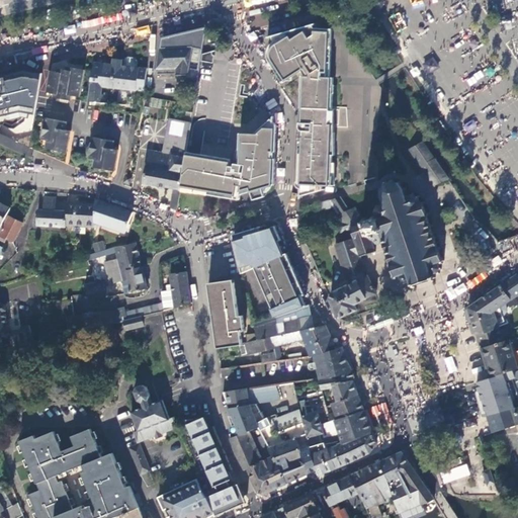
[(369,0),(368,5),(370,9),(377,11),(381,9),(383,2),(381,0),(369,0)]
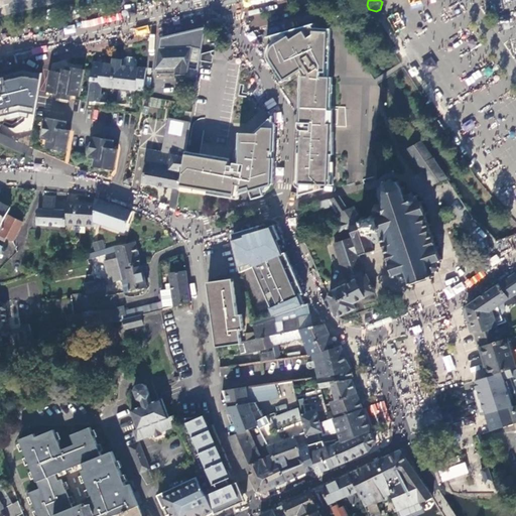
[(389,16),(393,30),(403,27),(399,13),(389,16)]
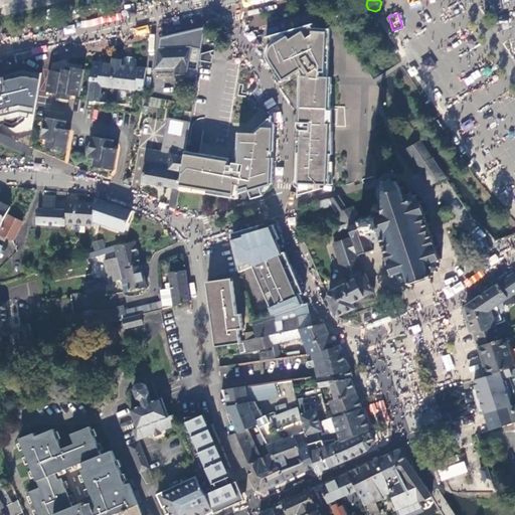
[(148,25),(133,28),(135,37),(150,34),(148,25)]
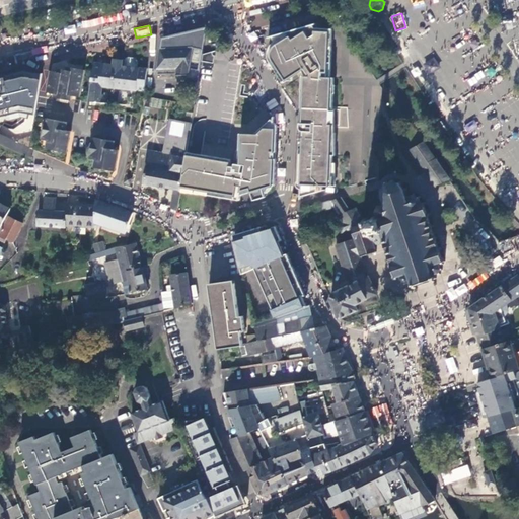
[(332,52),(315,25),(272,38),(278,47),(275,49),(274,51),(273,54),(273,57),(273,60),(274,62),(285,80),(302,69),(307,78),(304,80),(304,93),(302,93),(302,105),(302,109),(304,109),(303,125),(301,125),(301,130),(302,131),(304,133),(304,140),(300,140),(299,170),(303,170),(301,197),(303,198),(316,194),(317,187),(336,188),(336,171),(334,171),(334,156),(337,157),(337,134),(331,134),(332,126),(332,127),(334,95),(330,95),(331,86),(335,86),(335,79),(328,79),(329,54),(332,52)]
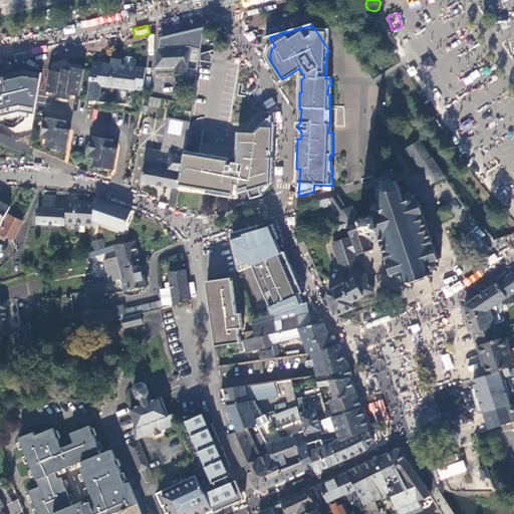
[(201,54),(205,27),(160,38),(158,53),(156,74),(176,73),(176,77),(186,77),(196,79),(199,62),(201,54)]
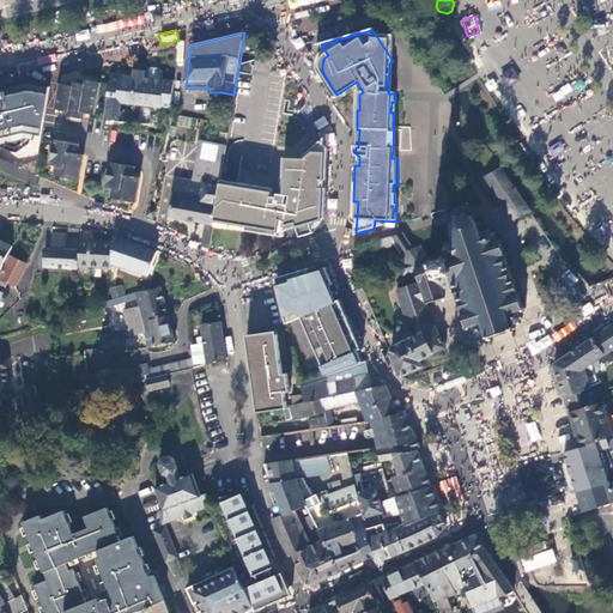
[(250,62),(240,65),(237,74),(252,76),(254,67),(252,66),(250,62)]
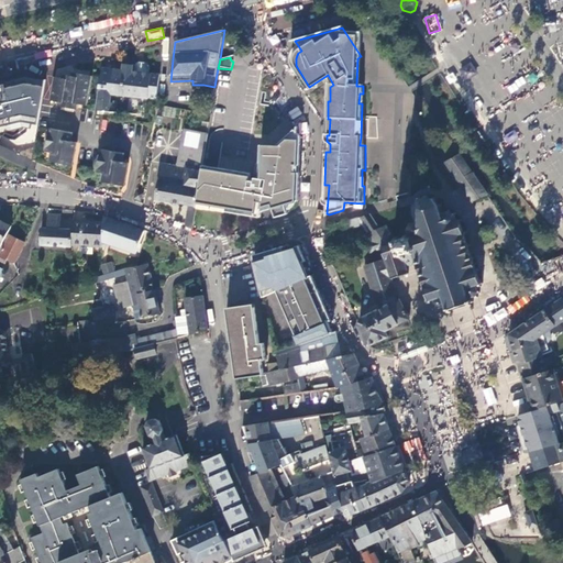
[(146,63),(138,62),(133,65),(132,72),(148,74),(150,67),(146,63)]
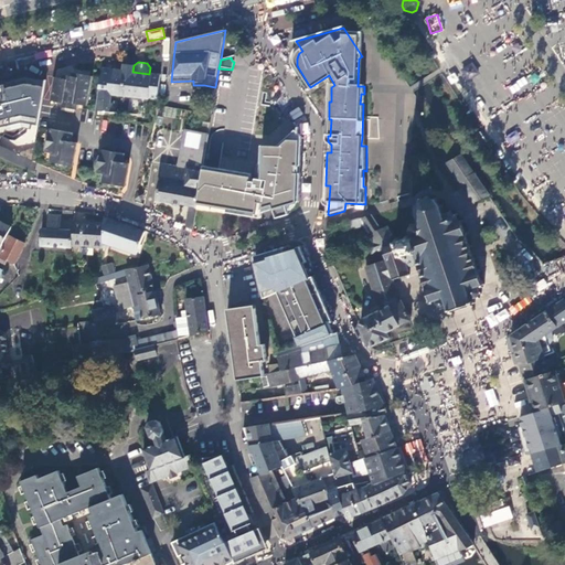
[(464,68),(470,77),(479,71),(472,62),(464,68)]
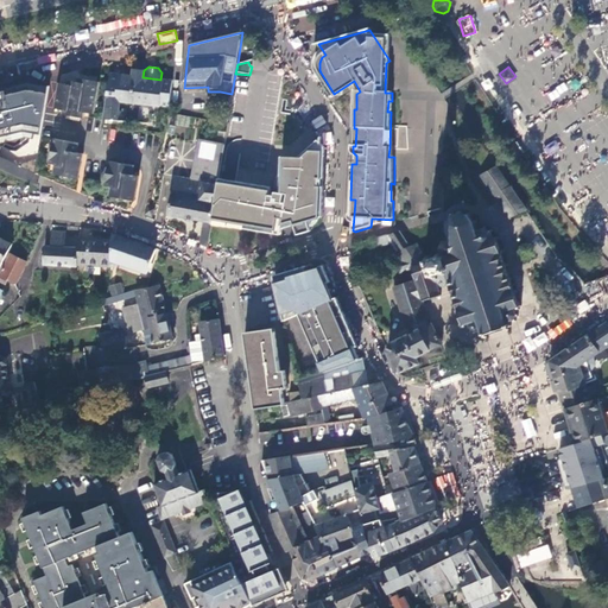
[(109,73),(102,119),(138,122),(141,103),(170,107),(172,81),(160,80),(143,77),(132,75),(109,73)]
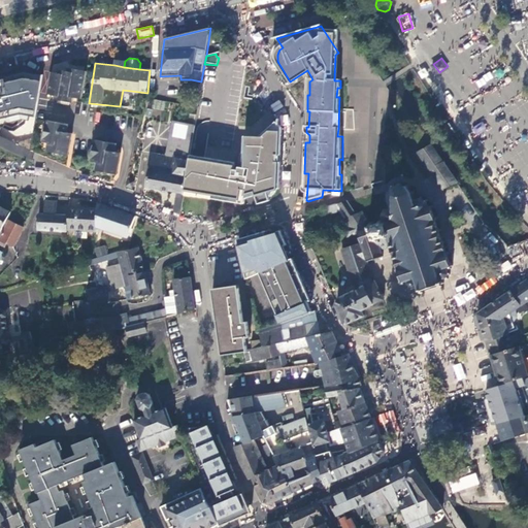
[(81,98),(86,71),(68,68),(67,71),(59,70),(59,73),(52,72),(47,94),(55,96),(55,99),(72,102),(73,97),(81,98)]
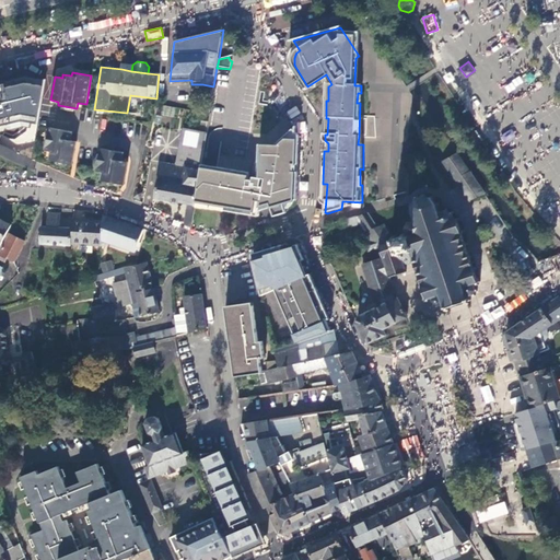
[(509,93),(524,82),(518,76),(503,86),(509,93)]
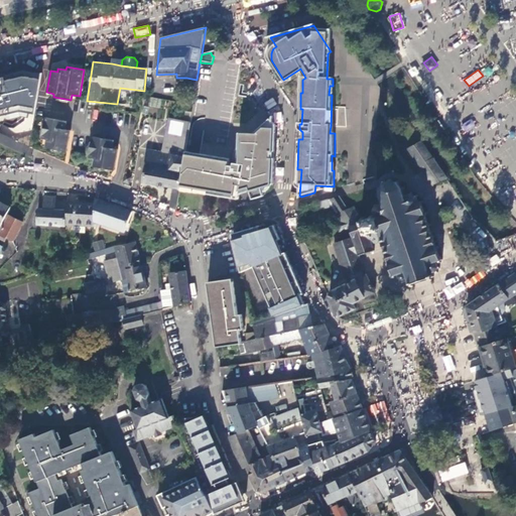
[(26,99),(0,94),(0,114),(23,118),(26,99)]
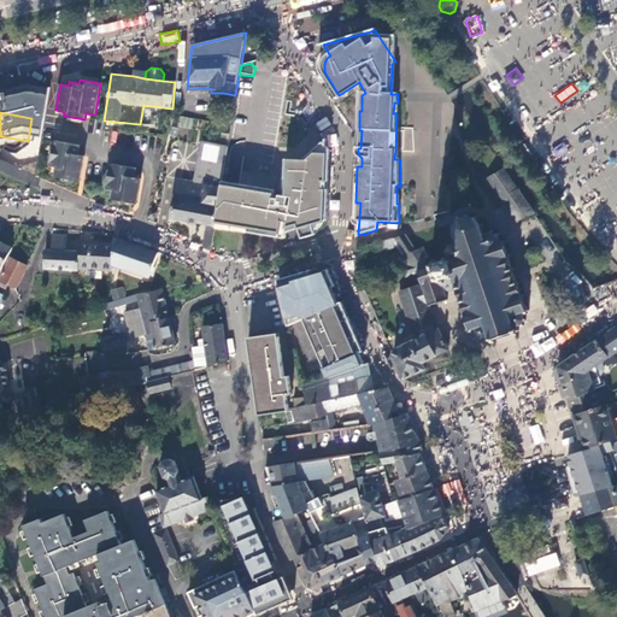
[(78,145),(53,141),(50,165),(56,166),(54,176),(78,181),(83,156),(77,154),(78,145)]
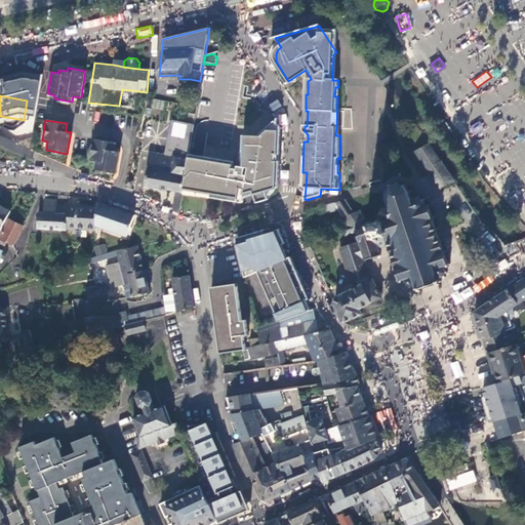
[(175,191),(172,210),(179,213),(184,191),(186,179),(185,178),(188,161),(193,125),(172,121),(165,156),(151,153),(145,185),(175,191)]
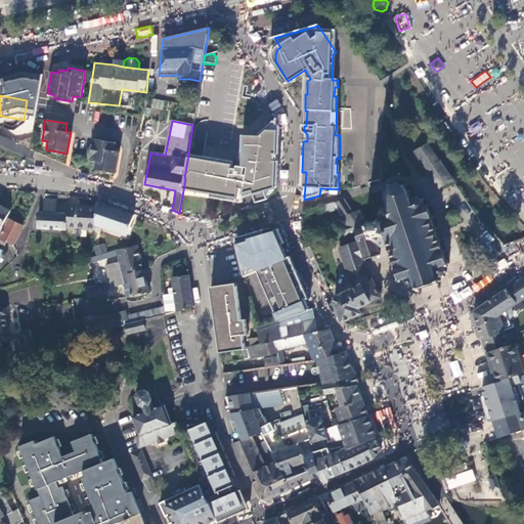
[(253,191),(256,203),(268,200),(267,195),(270,194),(272,192),(274,190),(275,188),(277,187),(278,162),(275,162),(276,130),(274,129),(269,133),(265,130),(258,136),(243,136),(242,160),(250,161),(247,175),(244,175),(245,168),(237,166),(236,169),(232,168),(233,162),(203,157),(202,163),(187,161),(184,178),(185,179),(183,190),(197,192),(198,191),(227,197),(227,198),(235,199),(236,195),(253,191)]
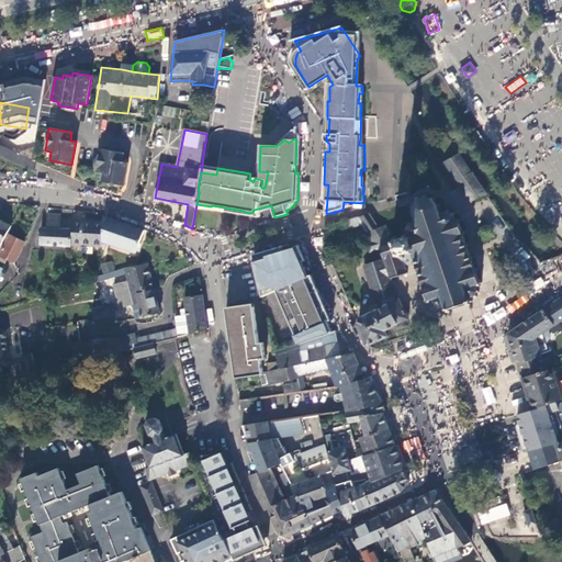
[(124,154),(101,149),(98,172),(103,172),(102,182),(125,186),(128,163),(123,161),(124,154)]
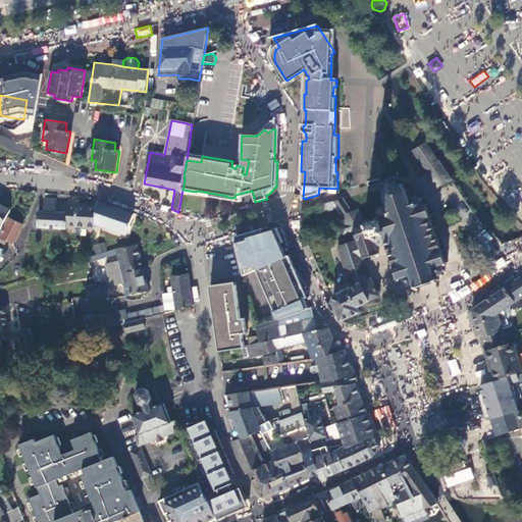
[(437,189),(453,180),(426,142),(412,151),(437,189)]
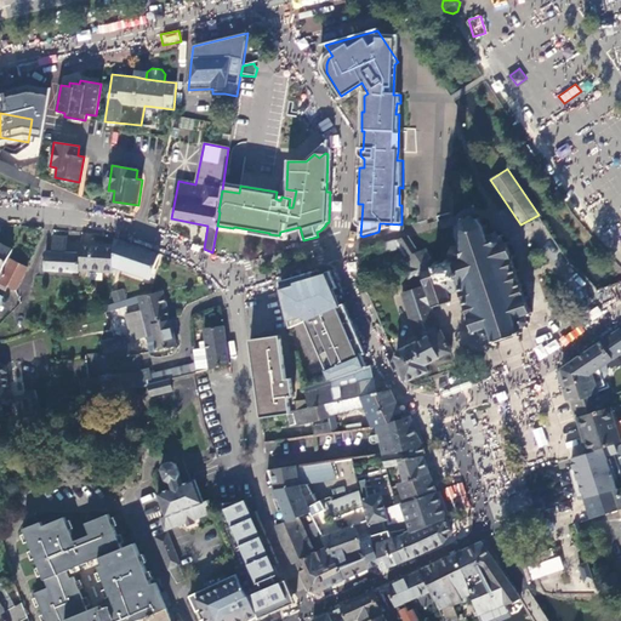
[(520,284),(520,271),(519,268),(516,268),(512,258),(516,258),(514,255),(512,255),(508,245),(511,244),(510,241),(505,243),(502,238),(505,237),(502,234),(501,235),(496,234),(497,231),(494,231),(494,233),(491,234),(490,232),(486,233),(485,228),(489,227),(488,224),(484,226),(480,221),(482,217),(479,216),(478,218),(472,217),(472,215),(469,214),(469,216),(463,218),(461,217),(460,217),(461,220),(457,226),(455,226),(455,228),(457,228),(457,234),(455,235),(455,238),(457,237),(459,241),(457,243),(457,244),(456,245),(454,243),(453,245),(455,246),(453,249),(451,249),(450,251),(453,252),(454,255),(450,256),(450,257),(446,258),(448,262),(440,265),(439,260),(433,262),(436,266),(421,273),(425,285),(432,308),(451,302),(449,295),(460,291),(463,302),(460,303),(461,307),(465,306),(468,315),(465,317),(466,320),(468,319),(472,329),(468,330),(469,334),(473,332),(474,336),(477,335),(477,331),(478,331),(482,339),(485,341),(493,339),(494,340),(491,341),(491,343),(494,342),(495,346),(499,345),(497,342),(516,335),(517,339),(519,337),(519,334),(522,332),(522,331),(518,332),(518,330),(524,329),(527,330),(529,329),(527,326),(528,324),(530,324),(531,323),(528,320),(527,315),(528,314),(529,318),(531,317),(530,314),(533,313),(531,309),(529,311),(527,301),(529,300),(528,296),(525,297),(522,288),(525,286),(524,283),(520,284)]
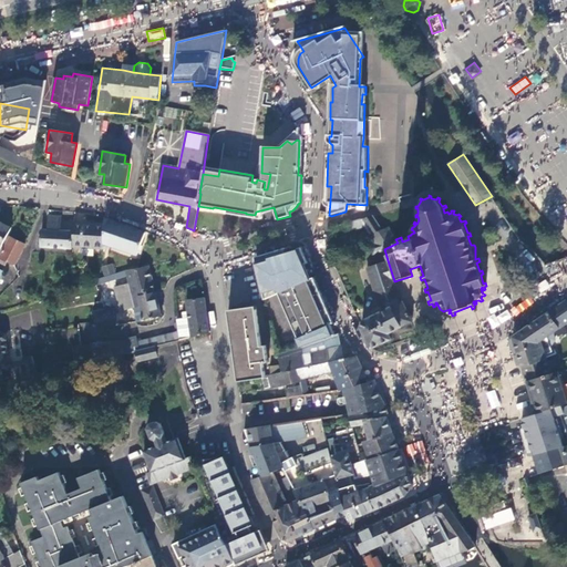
[(374,244),(380,251),(384,249),(398,243),(395,239),(388,227),(382,229),(373,216),(361,219),(371,235),(369,236),(374,244)]
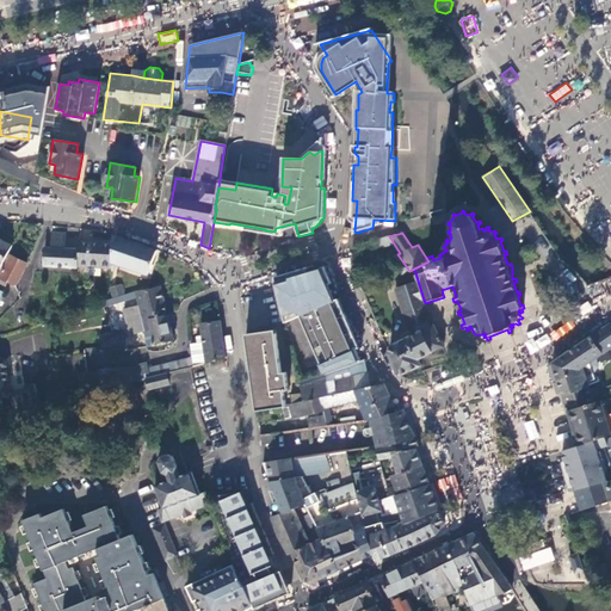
[(43,266),(76,267),(78,251),(66,250),(67,235),(51,234),(50,250),(44,248),(43,266)]
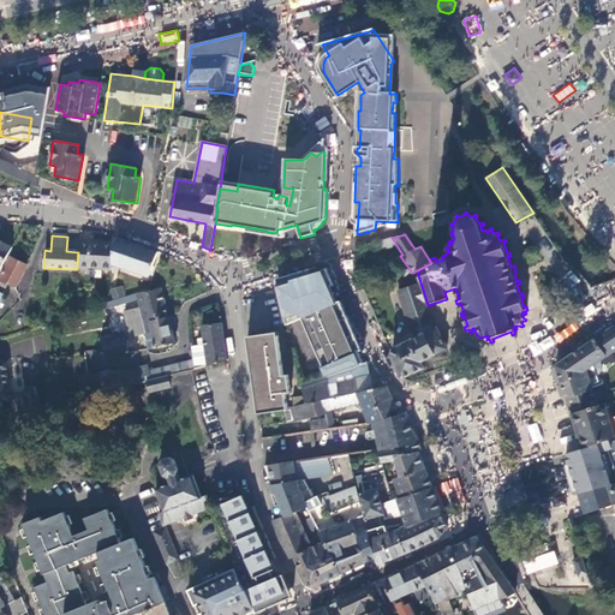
[(150,276),(159,252),(113,237),(113,244),(112,264),(150,276)]
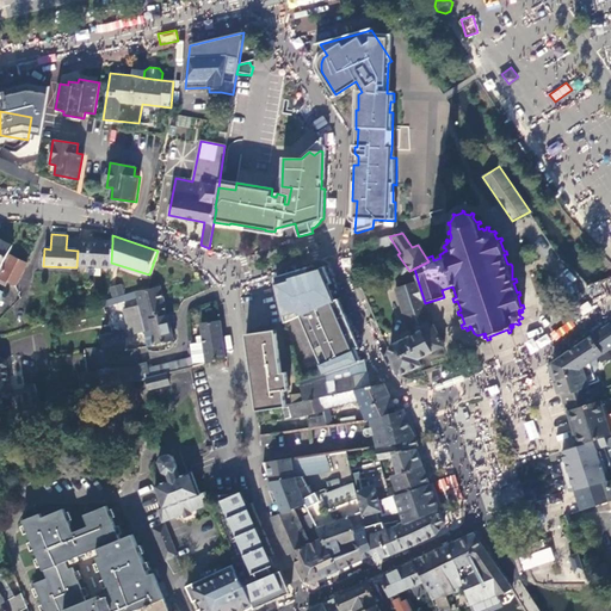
[(0,269),(8,254),(12,245),(0,239),(0,269)]
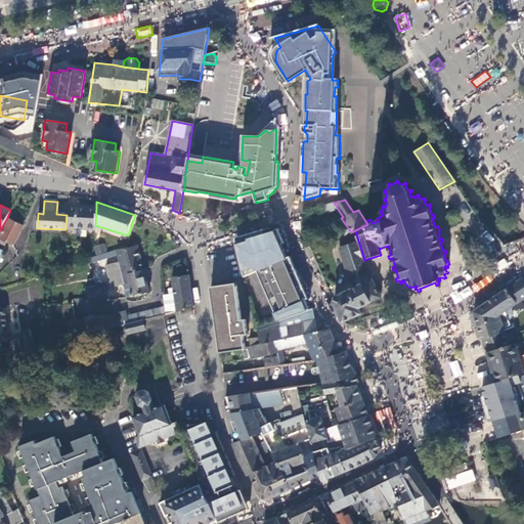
[(96,208),(69,206),(68,227),(95,229),(95,225),(96,208)]
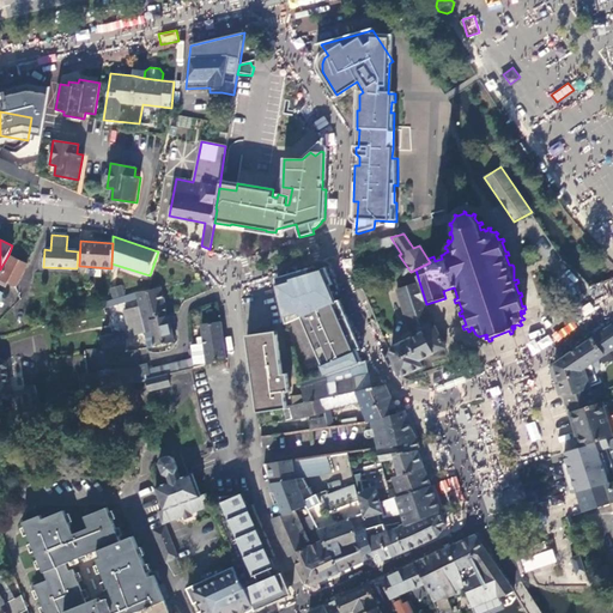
[(362,262),(354,247),(344,250),(352,267),(362,262)]
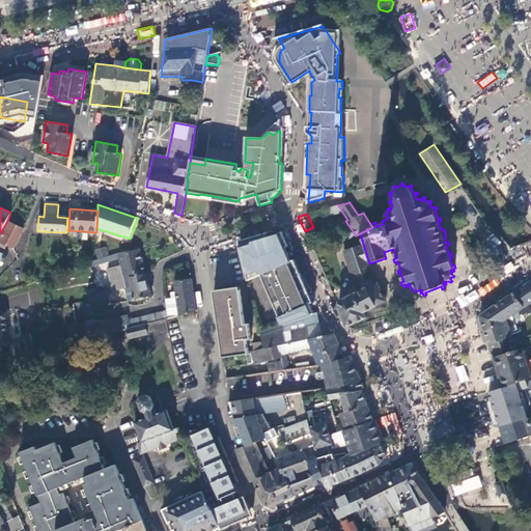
[(23,229),(7,221),(0,233),(0,234),(0,241),(14,248),(23,229)]
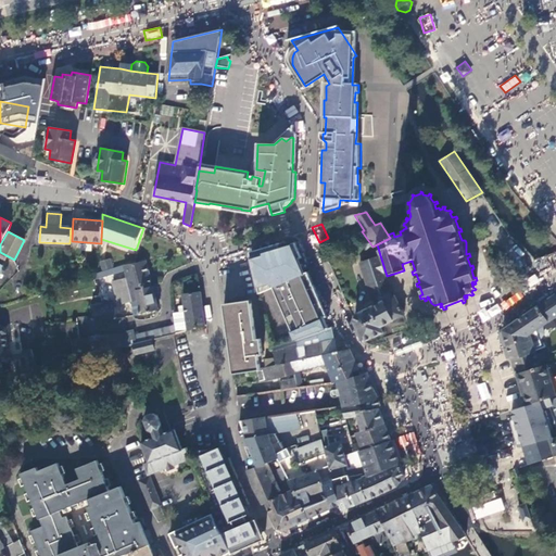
[(362,240),(366,250),(373,247),(367,239),(362,240)]
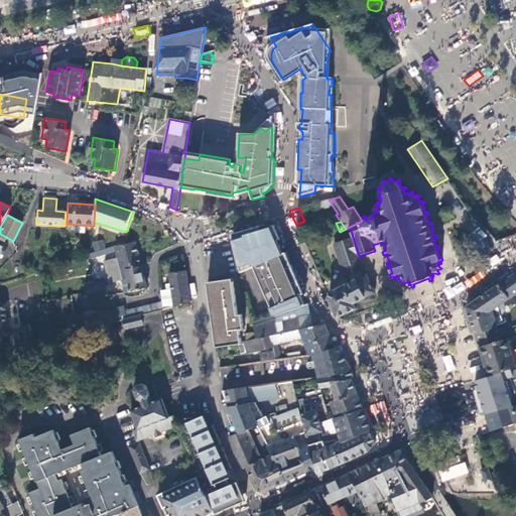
[(278,239),(273,226),(270,227),(253,232),(253,234),(245,237),(254,267),(275,316),(305,306),(283,254),(281,255),(275,242),(276,241),(276,240),(278,239)]
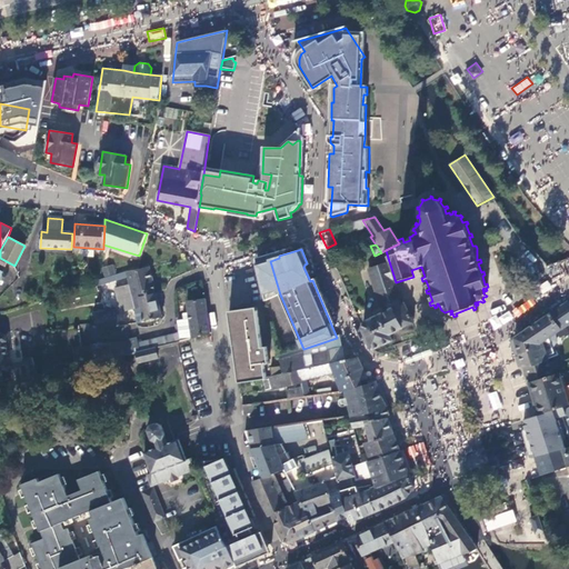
[(267,300),(280,295),(270,261),(270,258),(258,261),(267,300)]
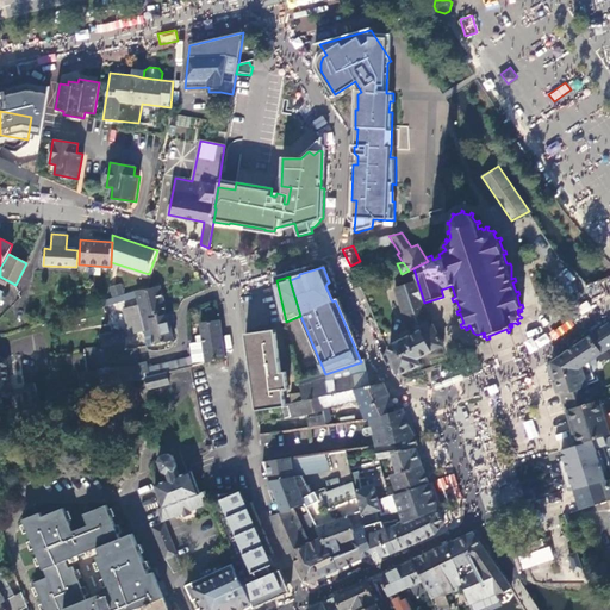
[(396,288),(406,322),(427,309),(424,303),(417,280),(396,288)]
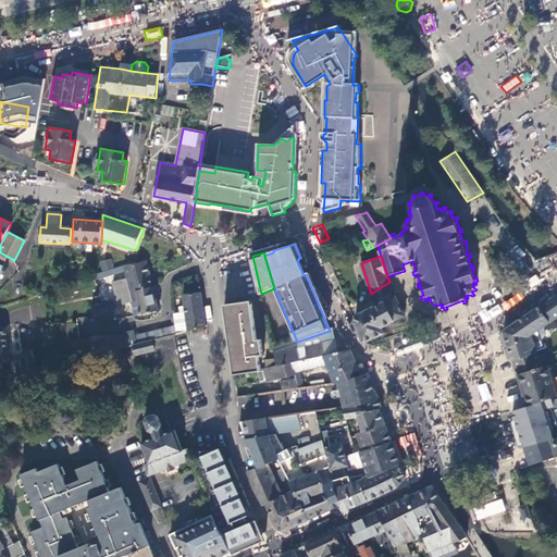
[(152,287),(147,261),(124,265),(126,272),(127,279),(134,301),(139,300),(137,292),(152,287)]
